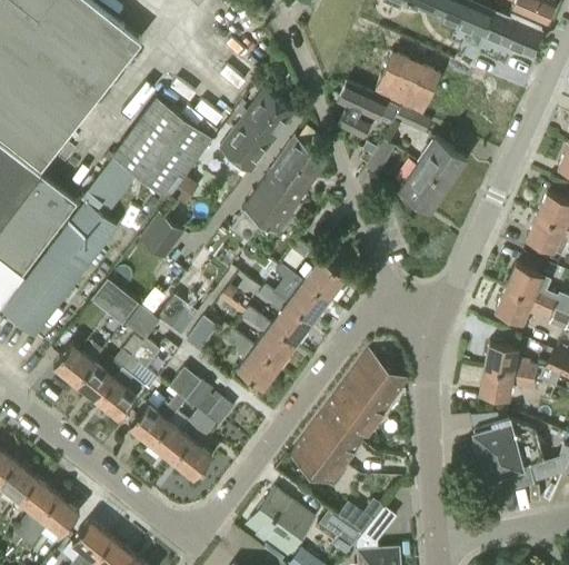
[(120,26),(87,0),(0,0),(0,135),(41,168),(141,41),(121,25),(120,26)]
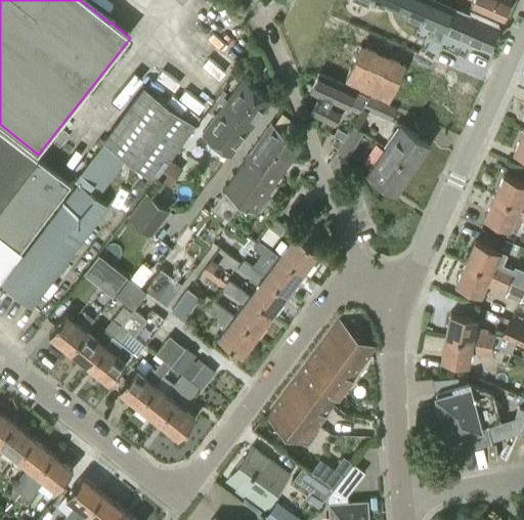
[(365,0),(488,53),(496,33),(451,13),(452,9),(430,0),(365,0)]
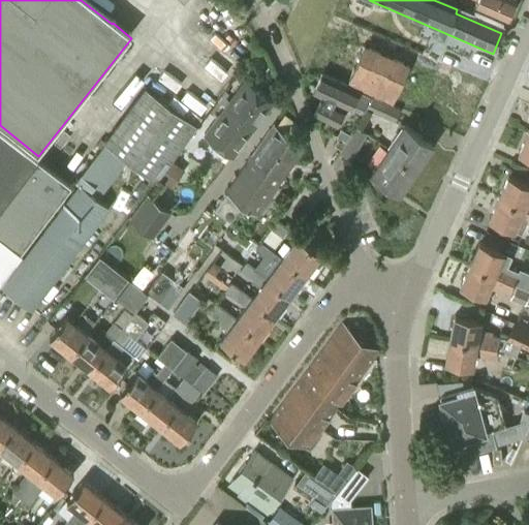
[(505,22),(514,1),(511,0),(476,0),(478,1),(474,8),(505,22)]
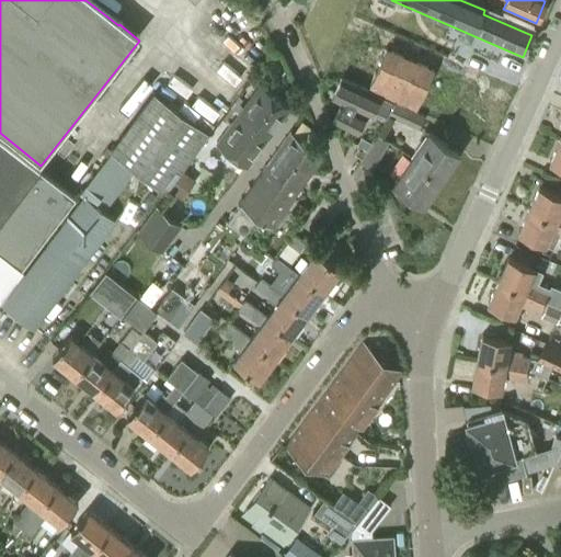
[(415,111),(432,74),(359,41),(343,78),(415,111)]
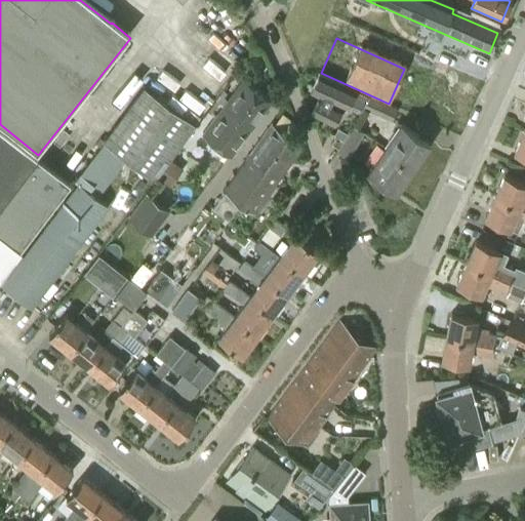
[(225,45),(211,56),(226,72),(239,61),(225,45)]
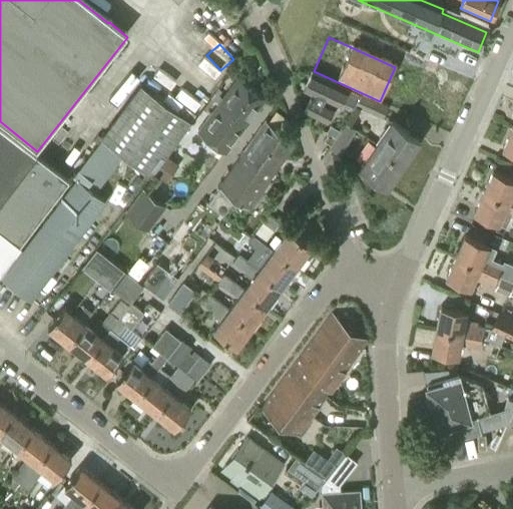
[(332,85),(312,76),(306,88),(318,94),(316,98),(313,97),(304,112),(325,124),(333,109),(338,111),(342,104),(352,109),(359,97),(332,84),(332,85)]
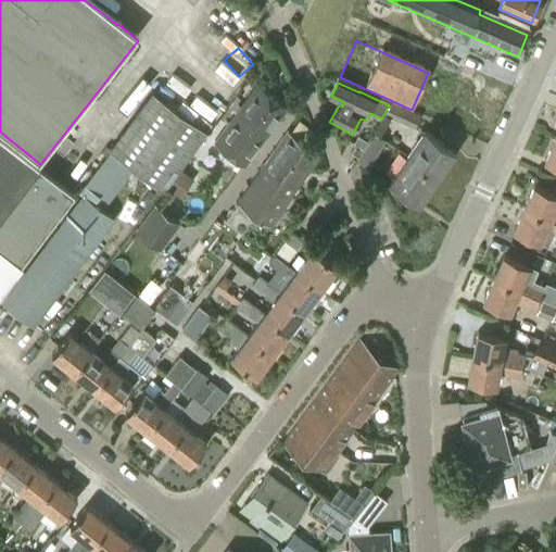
[(267,138),(289,110),(257,86),(236,115),(267,138)]
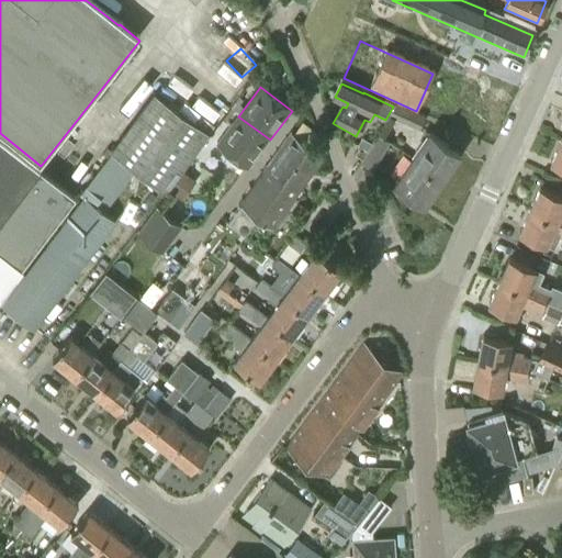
[(166,194),(167,192),(180,176),(208,137),(154,98),(111,154),(166,194)]
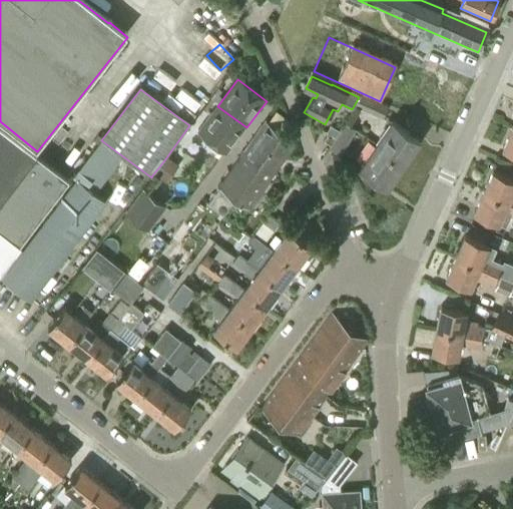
[(382,120),(387,109),(359,97),(352,109),(355,110),(355,109),(382,120)]
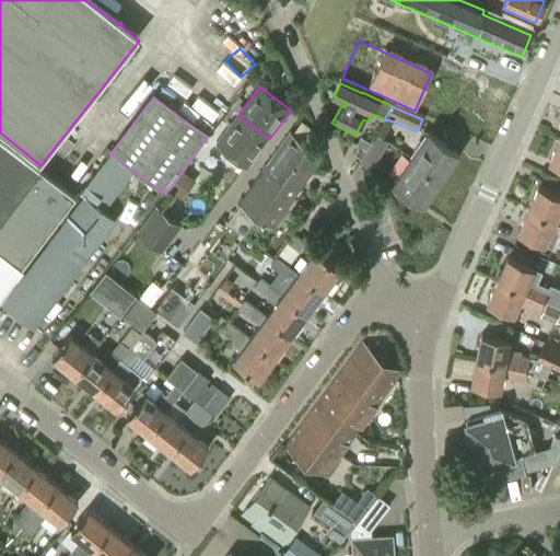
[(247,170),(269,139),(237,116),(216,146),(247,170)]
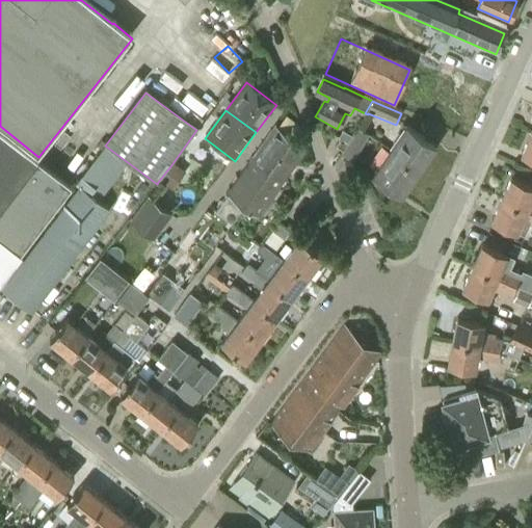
[(37,158),(2,130),(0,128),(0,212),(35,160),(37,158)]
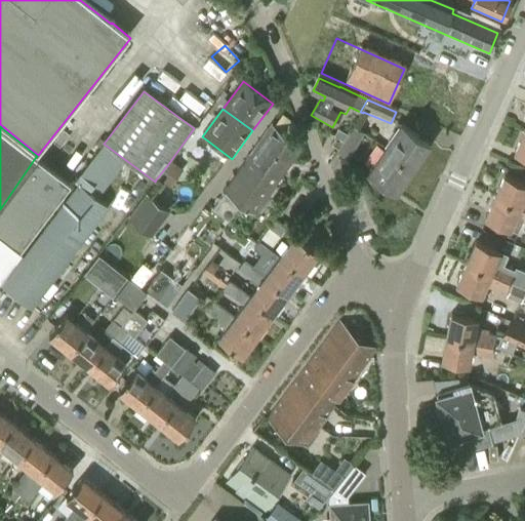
[(412,170),(429,145),(400,126),(384,150),(398,160),(412,170)]
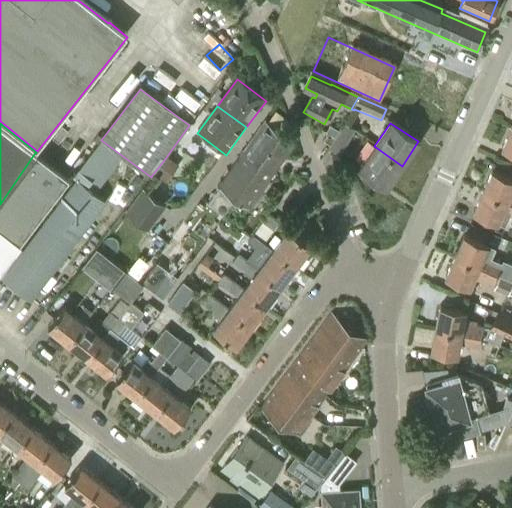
[(251,164),(256,164),(279,135),(266,124),(241,158),(251,164)]
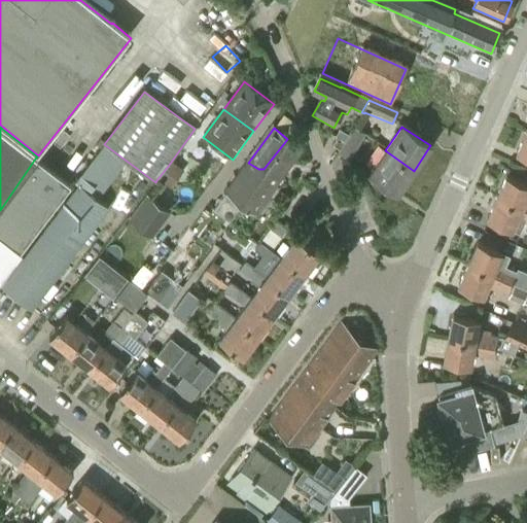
[(349,161),(364,136),(353,129),(339,154),(349,161)]
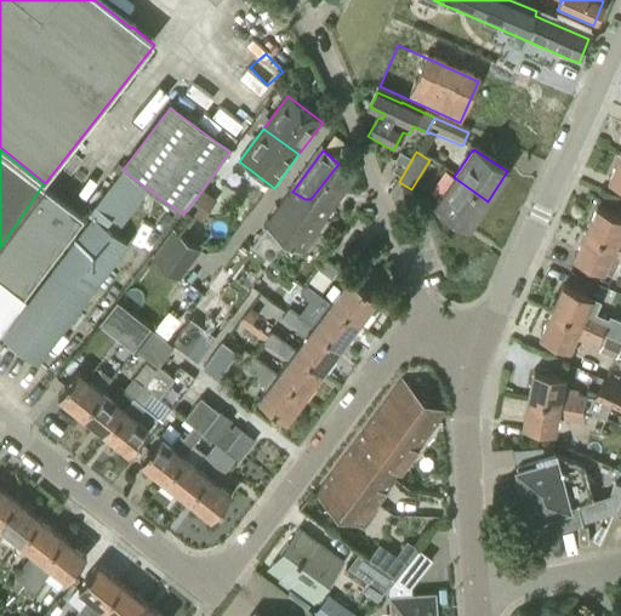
[(620,157),(609,182),(620,188),(620,157)]
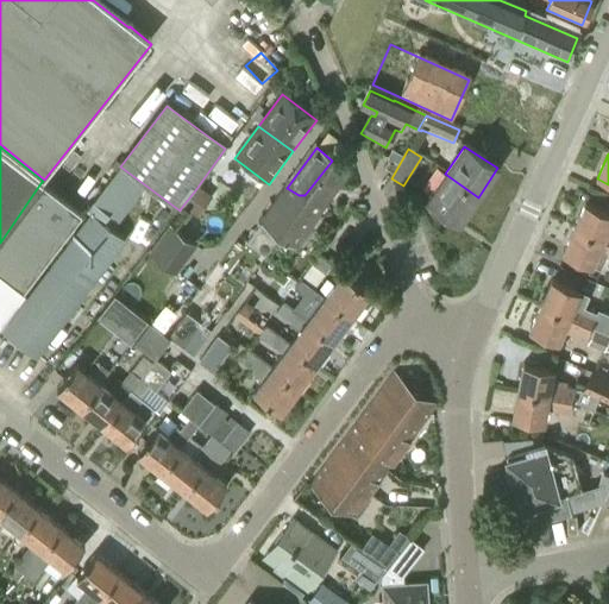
[(294,251),(350,174),(332,161),(305,195),(299,195),(287,188),(261,224),(280,239),(294,251)]
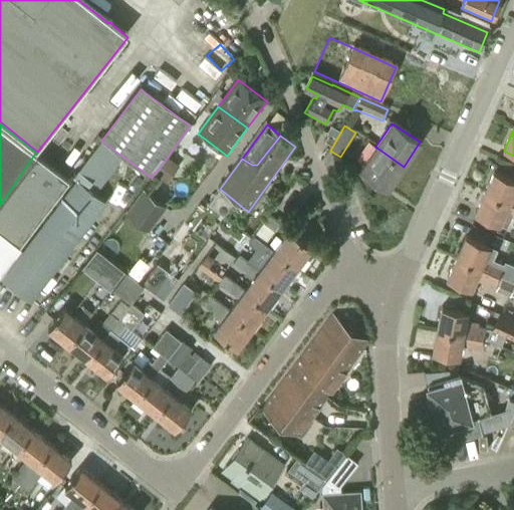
[(122,169),(126,164),(101,145),(73,181),(78,184),(3,282),(30,302),(105,204),(93,196),(116,164),(122,169)]
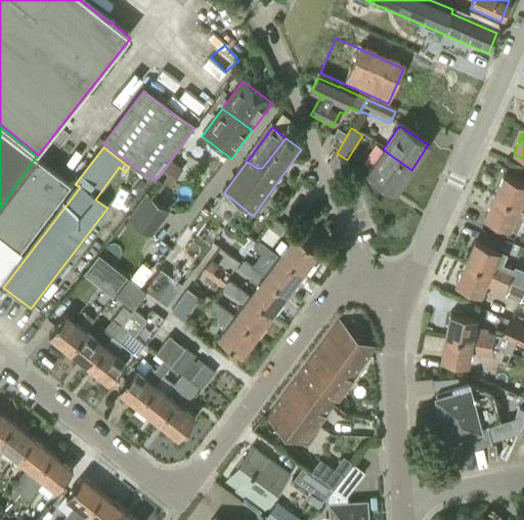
[(395,193),(411,170),(397,160),(383,149),(367,173),(366,174),(395,193)]
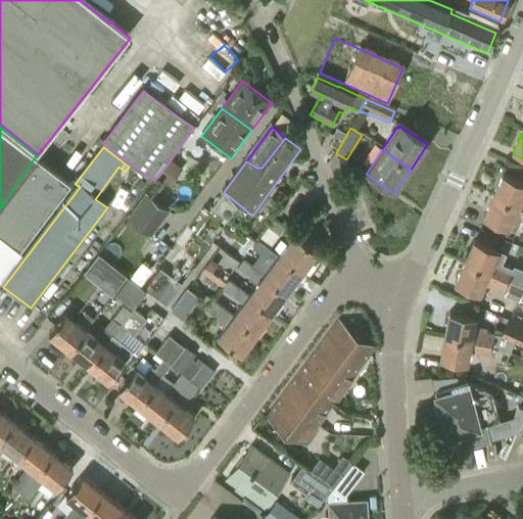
[(0,234),(20,250),(70,185),(38,160),(0,209),(0,234)]
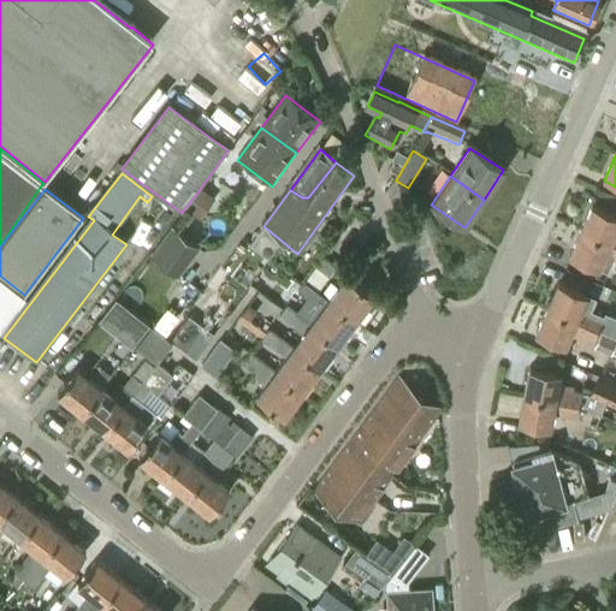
[(197,193),(183,211),(190,217),(195,220),(209,201),(205,197),(201,195),(197,193)]
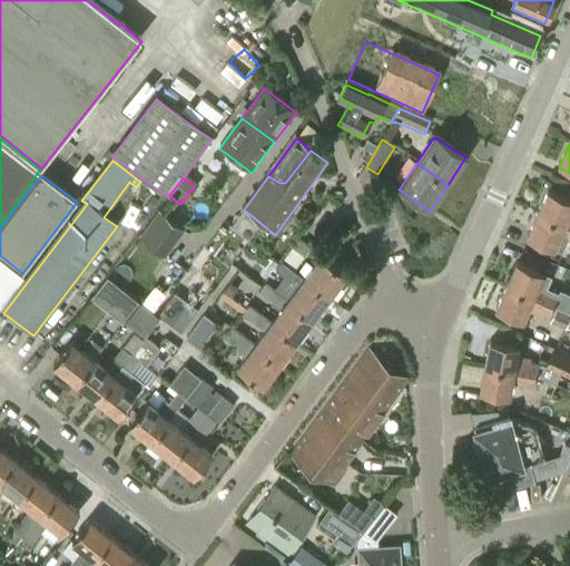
[(537,217),(569,232),(569,217),(567,217),(569,210),(569,202),(548,193),(538,215),(537,217)]
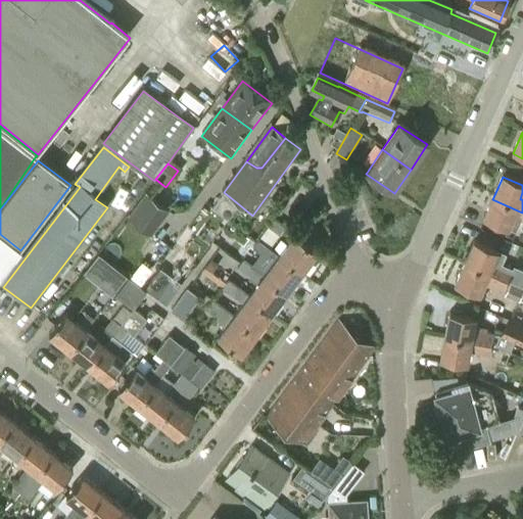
[(228,222),(240,205),(224,192),(216,203),(210,209),(228,222)]
